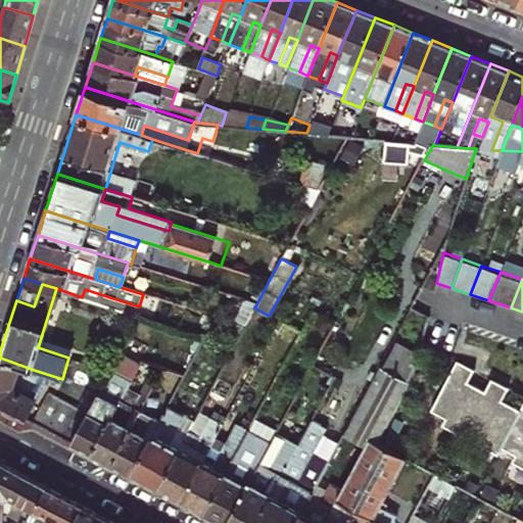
[(116,308),(120,300),(85,289),(82,297),(116,308)]
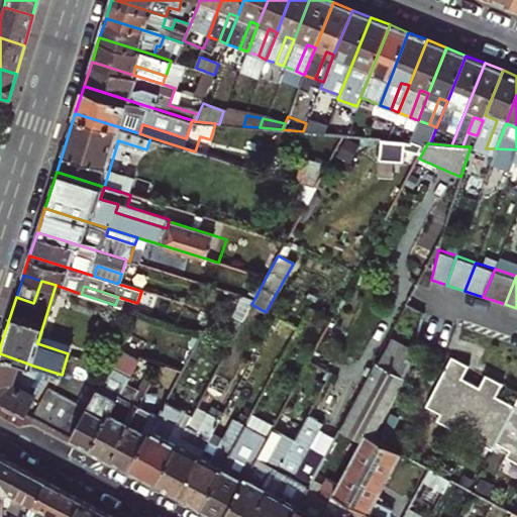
[(391,331),(375,362),(405,379),(408,373),(409,371),(415,345),(391,331)]
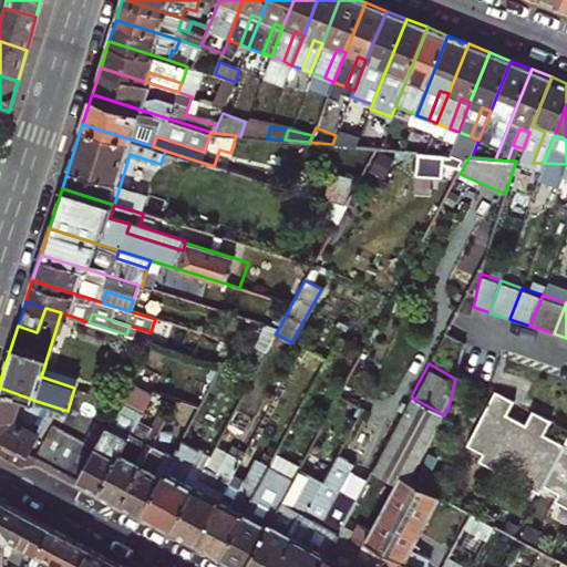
[(117,402),(93,449),(76,480),(98,491),(126,436),(117,432),(130,409),(141,389),(129,382),(117,402)]
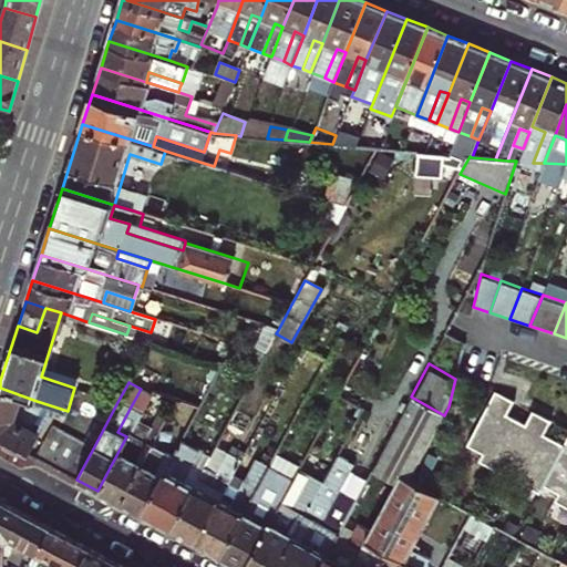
[(29,428),(37,401),(0,388),(0,439),(26,453),(37,432),(29,428)]
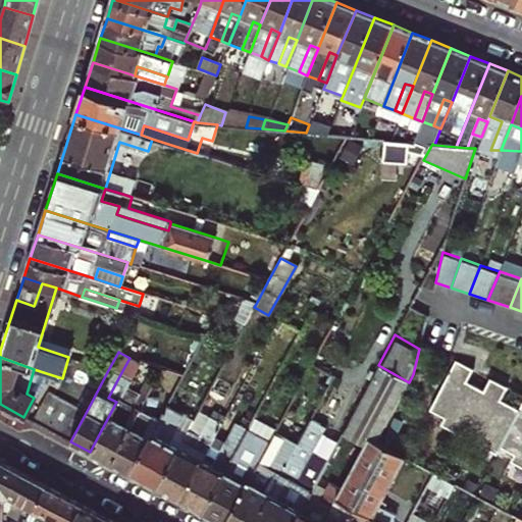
[(502,449),(521,411),(502,401),(509,387),(496,380),(489,392),(469,381),(475,369),(459,360),(433,412),(448,419),(444,425),(468,437),(472,429),(484,435),(481,442),(499,452),(502,449)]
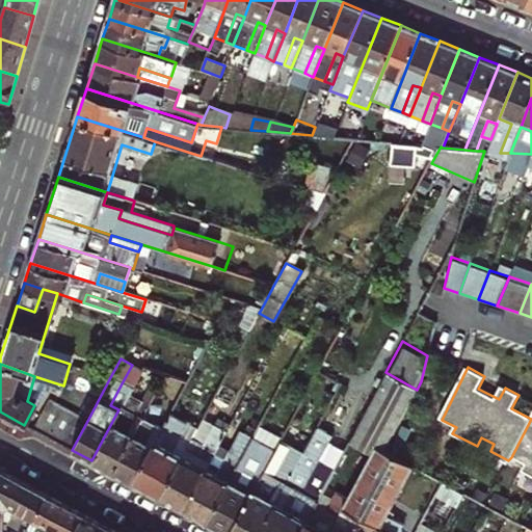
[(390,508),(411,467),(383,451),(417,390),(386,372),(348,441),(371,453),(343,505),(351,509),(350,512),(356,515),(353,521),(361,525),(363,520),(378,528),(390,508)]
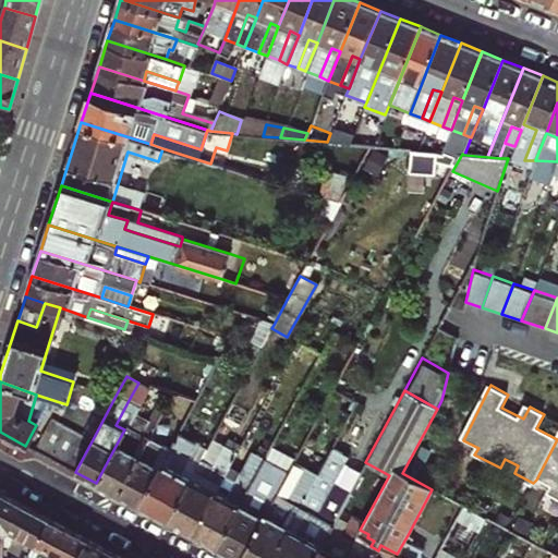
[(137,407),(128,402),(116,425),(124,429),(136,408),(137,407)]
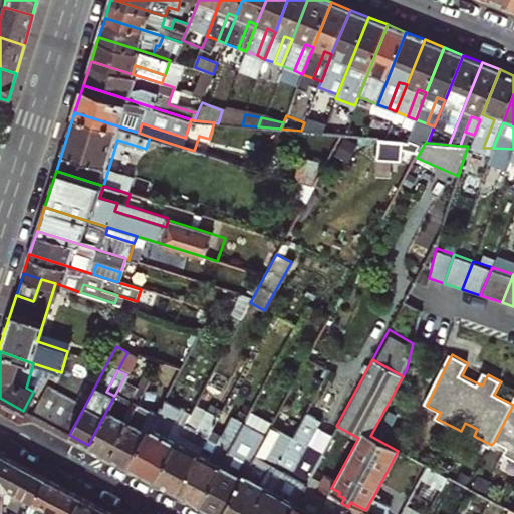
[(125,375),(114,396),(88,445),(107,456),(141,396),(125,389),(131,378),(125,375)]
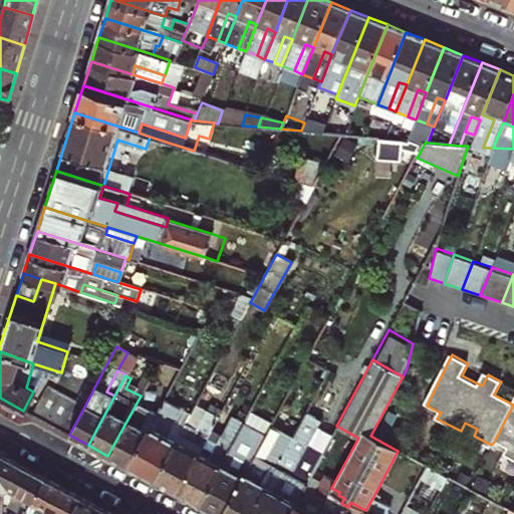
[(30,414),(42,421),(58,392),(45,384),(30,414)]
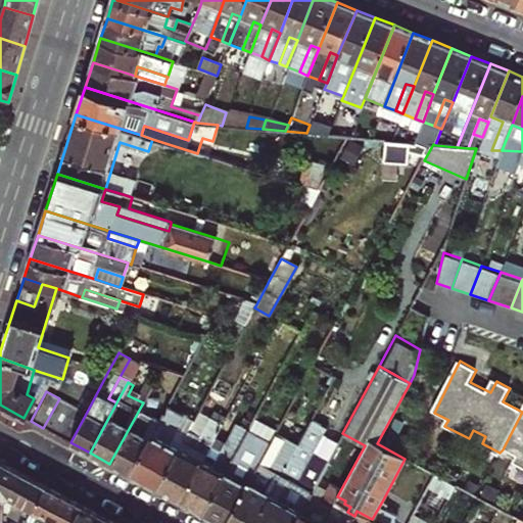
[(145,397),(143,402),(109,464),(130,474),(165,409),(145,397)]
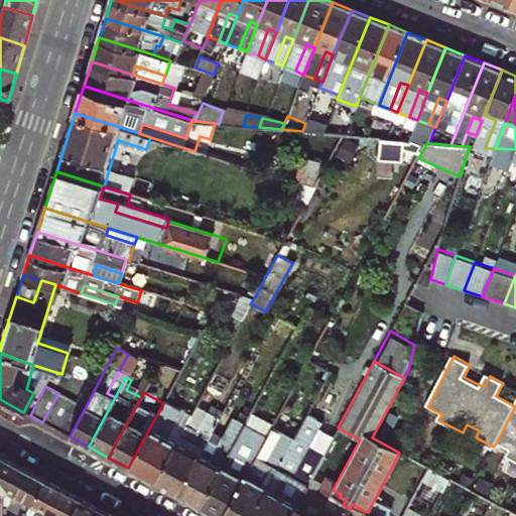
[(56,429),(72,401),(58,393),(42,422),(56,429)]
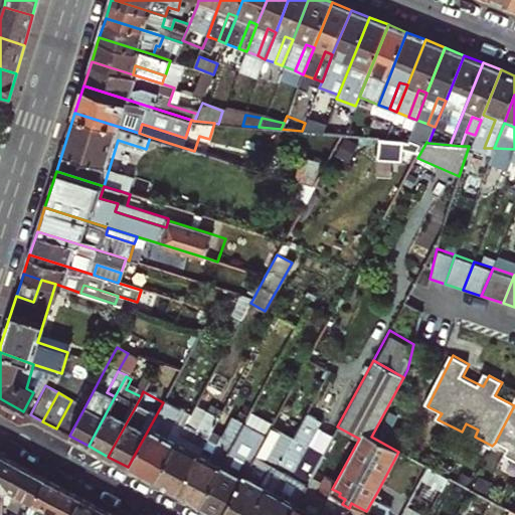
[(164,399),(163,402),(128,467),(154,481),(185,422),(190,413),(164,399)]
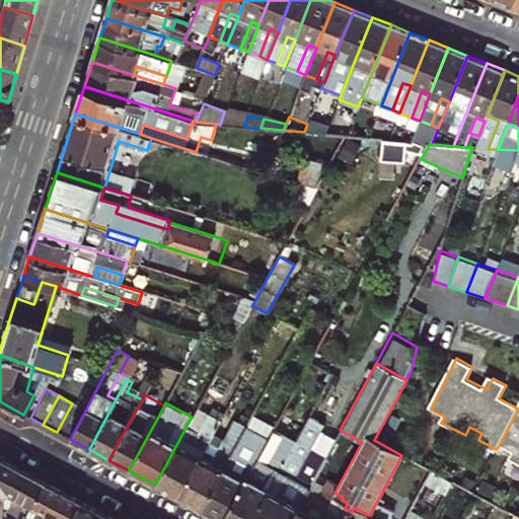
[(70,439),(85,411),(72,403),(57,432),(70,439)]
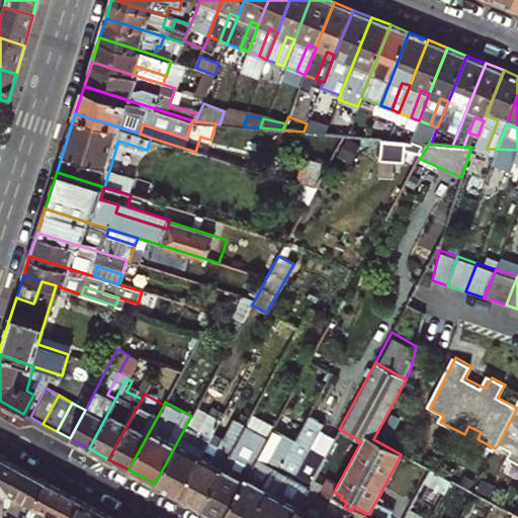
[(517,405),(517,408),(498,445),(512,452),(509,458),(517,463),(517,405)]
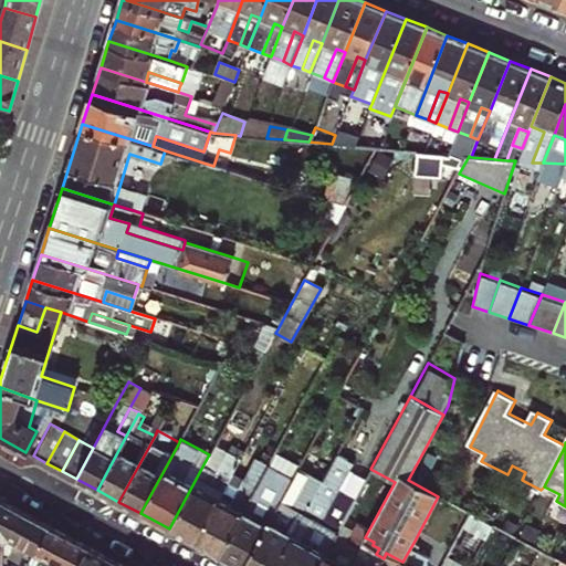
[(194,542),(231,474),(243,451),(229,443),(215,470),(203,464),(169,528),(194,542)]
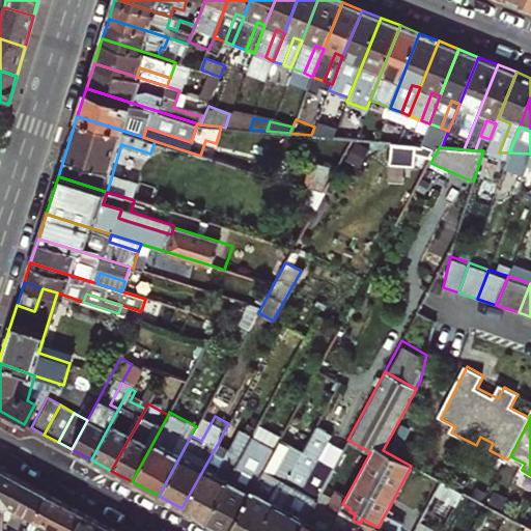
[(257,530),(298,530),(312,506),(333,468),(315,458),(330,432),(314,424),(301,451),(257,530)]
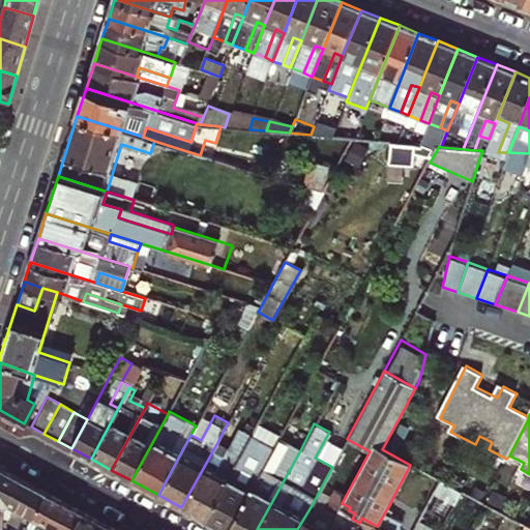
[(204,520),(243,446),(249,434),(239,429),(227,449),(216,444),(181,507),(204,520)]
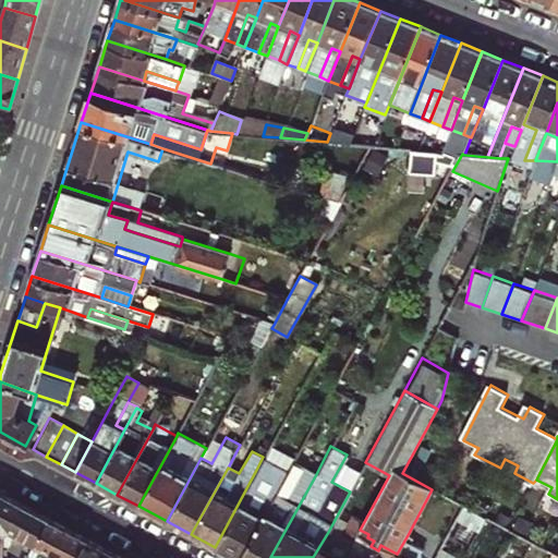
[(292,461),(280,483),(263,517),(240,557),(270,557),(316,474),(292,461)]
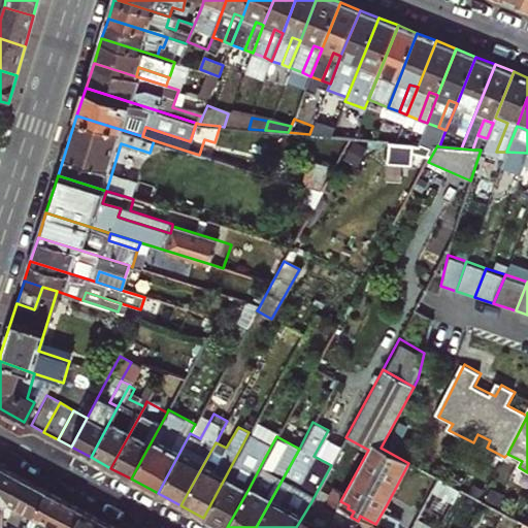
[(239,484),(256,452),(242,444),(203,518),(222,527),(227,527),(249,489),(239,484)]
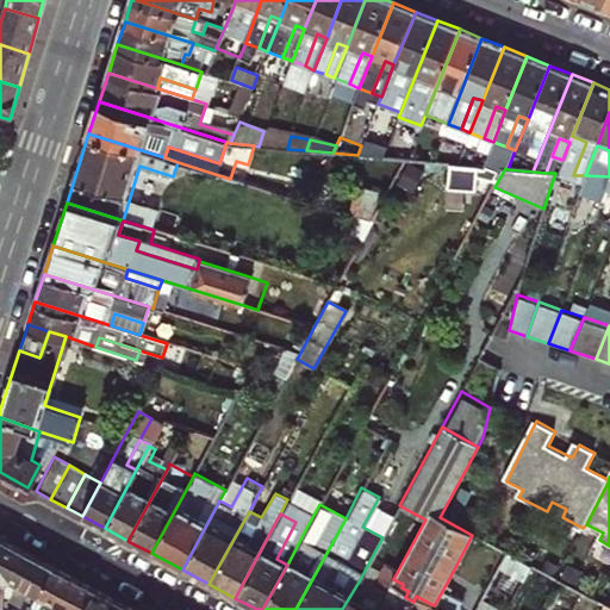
[(287,565),(306,528),(296,522),(277,559),(287,565)]
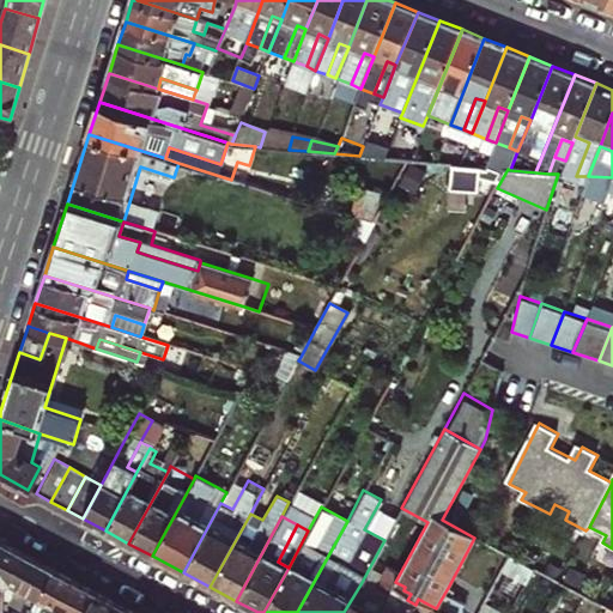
[(5,596),(34,612),(55,570),(0,539),(0,581),(5,581),(5,596)]
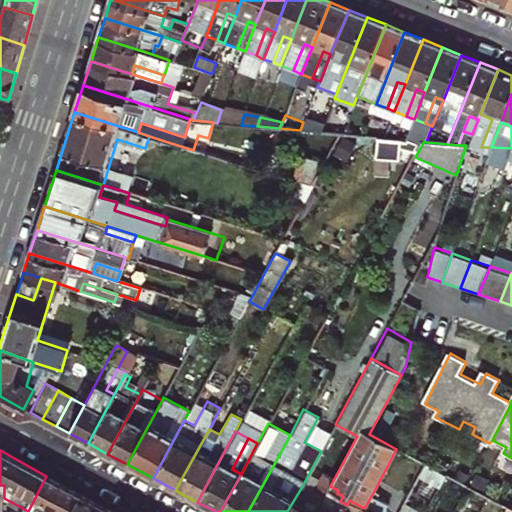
[(424,463),(418,474),(439,485),(444,474),(424,463)]
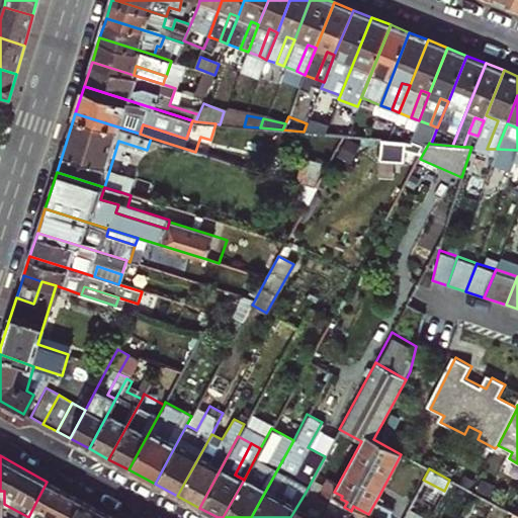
[(27,517),(48,517),(51,513),(59,517),(57,517),(74,517),(83,501),(47,482),(28,517),(27,517)]
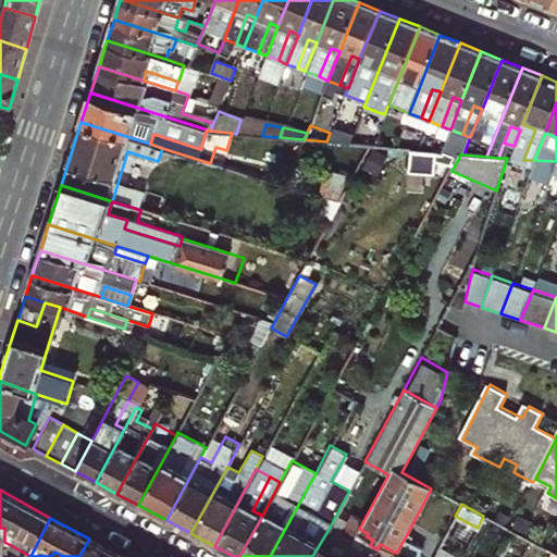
[(0,528),(0,556),(29,556),(31,556),(4,542),(4,528),(0,528)]
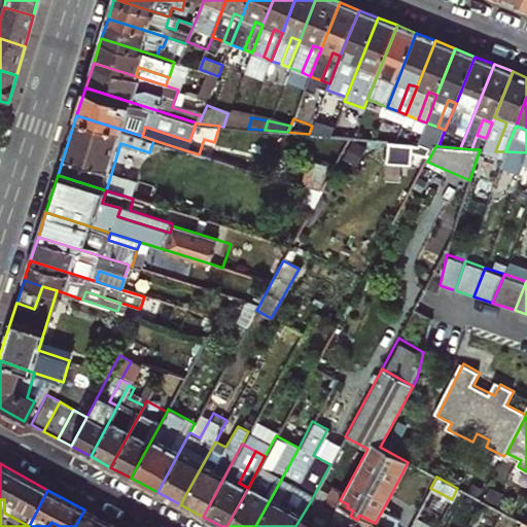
[(340,500),(338,505),(325,526),(373,526),(375,523),(359,515),(357,520),(350,516),(353,511),(347,507),(348,504),(340,500)]
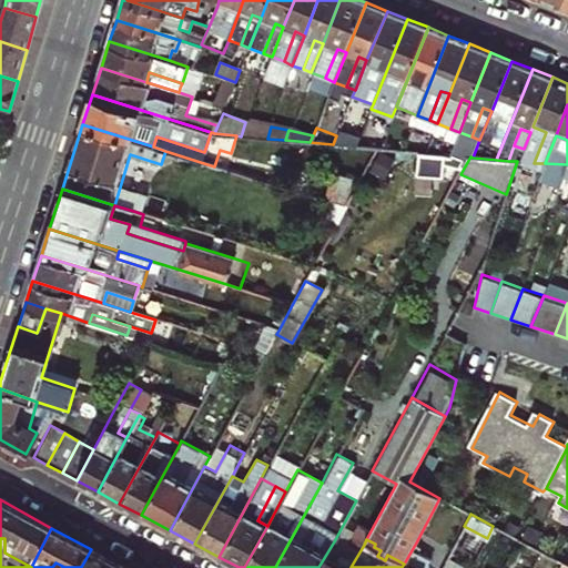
[(351,567),(364,545),(356,540),(351,550),(334,541),(318,567),(351,567)]
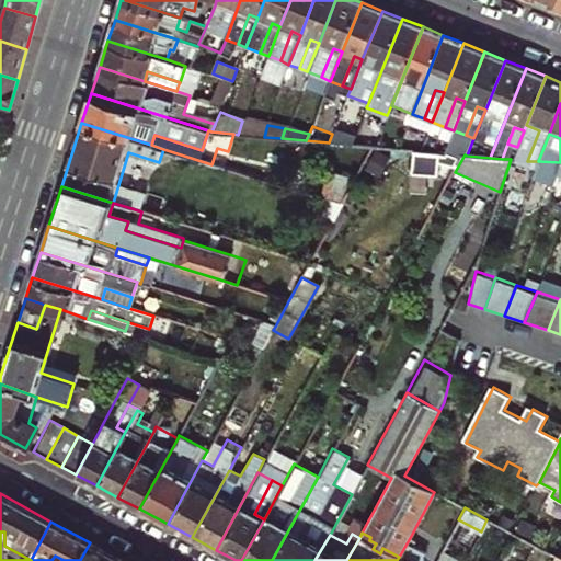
[(411,536),(399,557),(397,560),(419,560),(428,546),(411,536)]
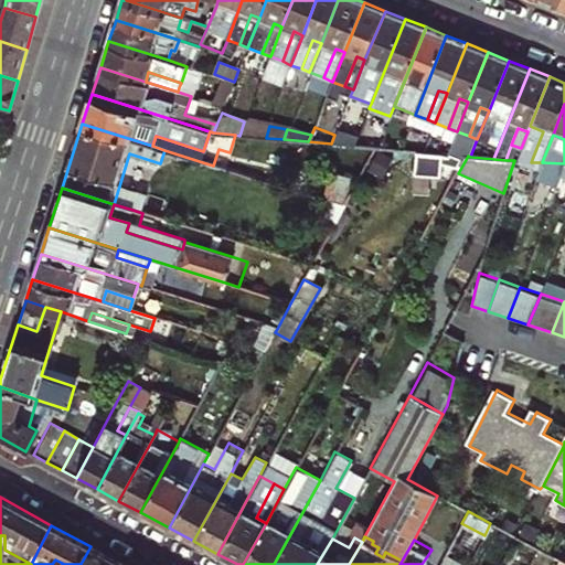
[(105,564),(110,556),(91,546),(81,564),(105,564)]
